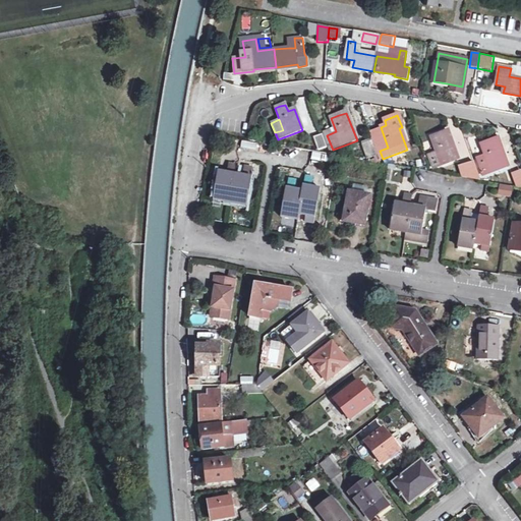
[(379,131),(370,135),(371,141),(374,148),(383,145),(379,131)]
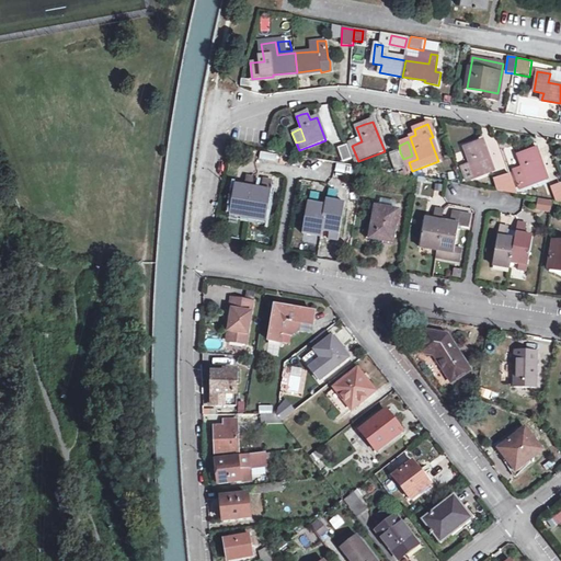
[(472,146),(465,148),(470,163),(460,168),(466,183),(493,172),(481,141),(472,146)]
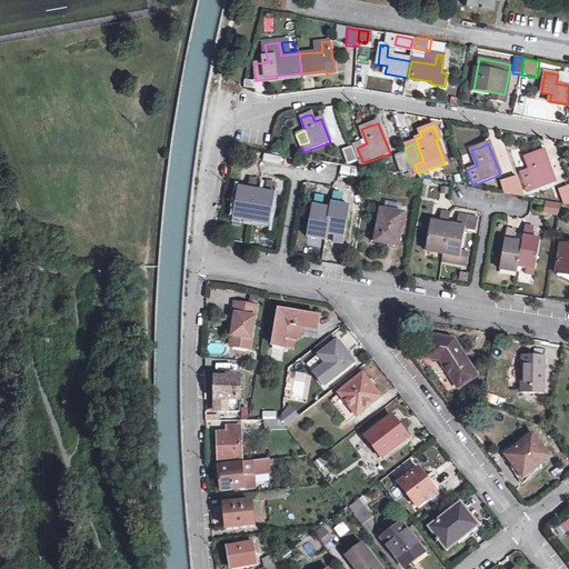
[(352,148),(342,151),(348,166),(357,162),(352,148)]
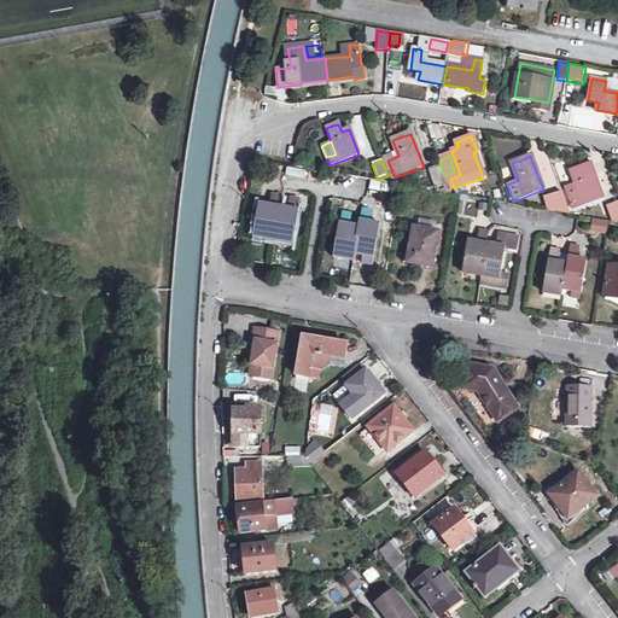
[(575,184),(566,188),(572,208),(602,197),(589,164),(578,168),(570,172),(575,184)]
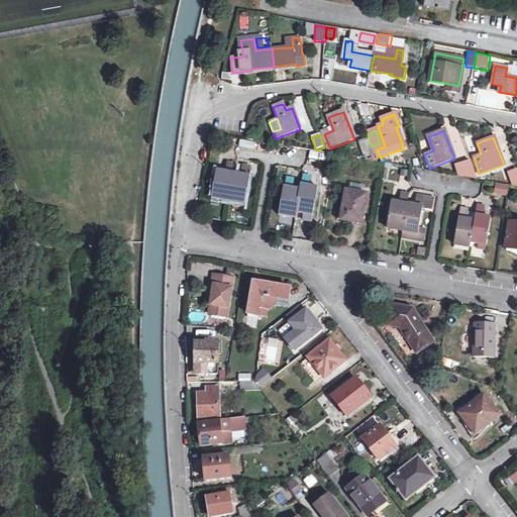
[(419,141),(421,149),(429,146),(427,138),(419,141)]
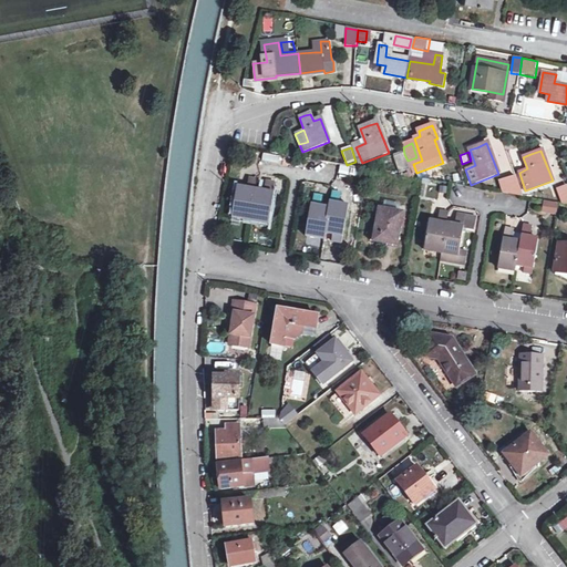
[(404,154),(394,157),(400,174),(411,171),(408,161),(404,154)]
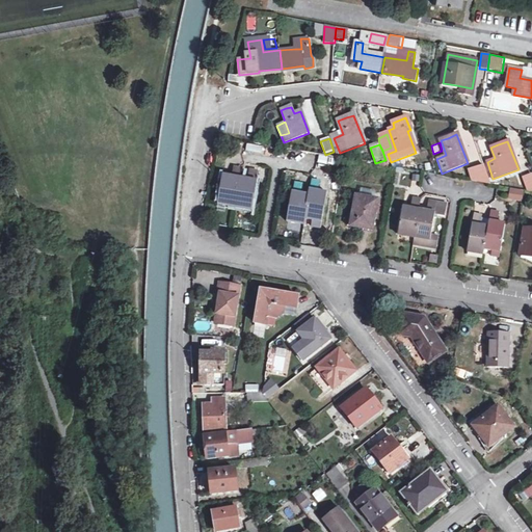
[(319,155),(318,163),(328,164),(329,156),(319,155)]
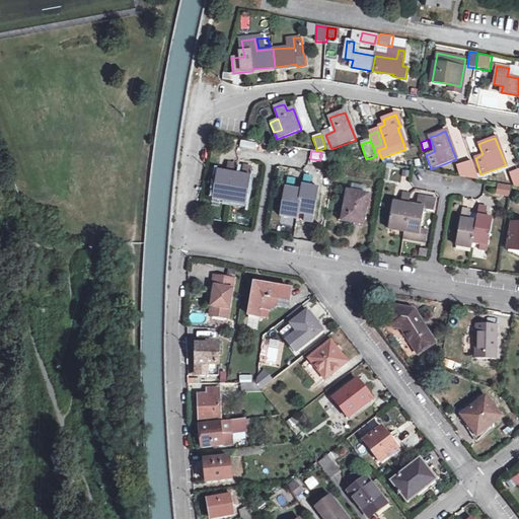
[(471,161),(461,165),(466,178),(479,180),(471,161)]
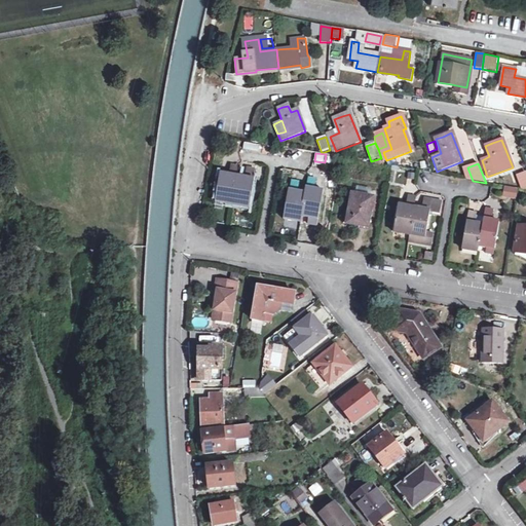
[(228,177),(220,176),(215,202),(231,205),(237,178),(239,166),(230,165),(228,177)]
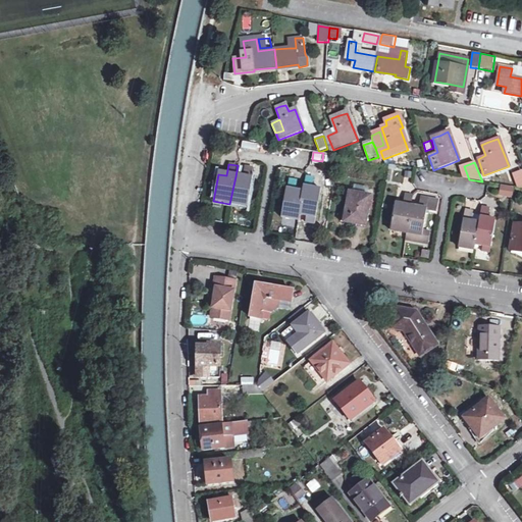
[(244,178),(236,176),(229,204),(246,207),(253,168),(246,167),(244,178)]
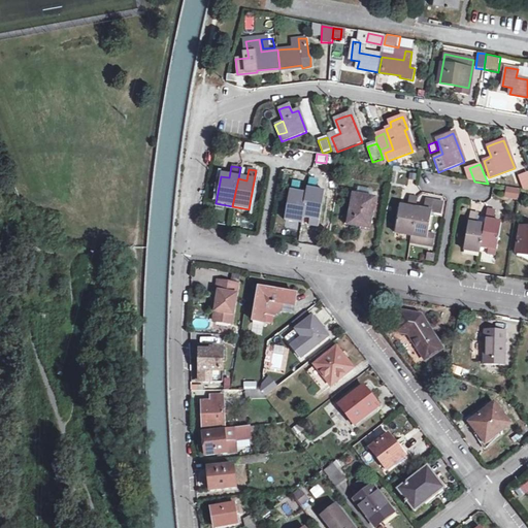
[(318,180),(310,178),(306,195),(302,217),(310,218),(309,224),(318,226),(324,193),(316,191),(318,180)]
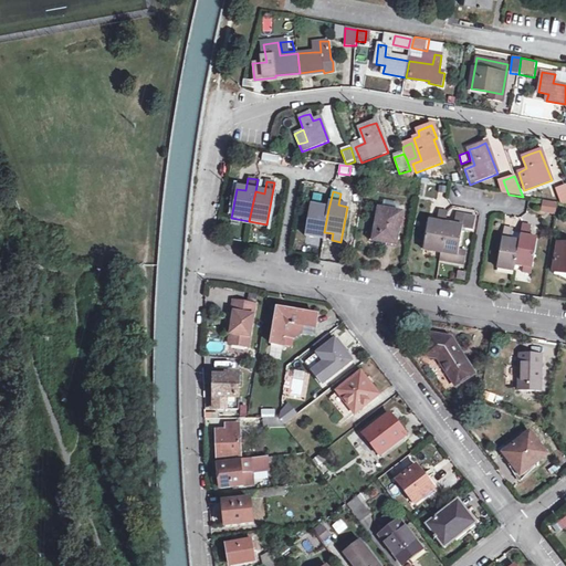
[(323,196),(314,195),(307,236),(323,239),(324,232),(328,209),(321,208),(323,196)]
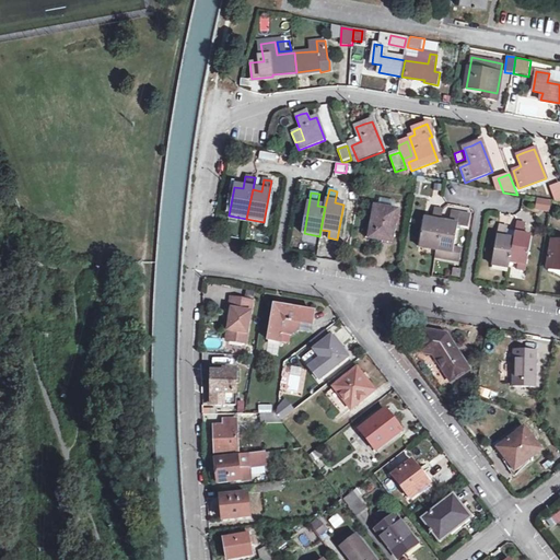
[(536,198),(534,210),(549,212),(551,200),(536,198)]
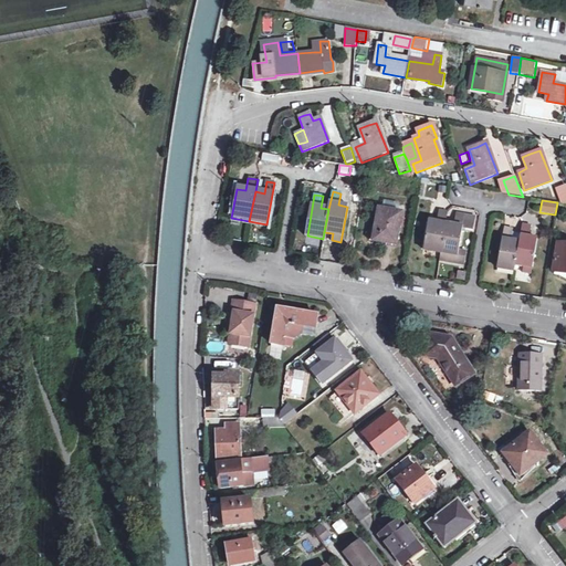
[(402,215),(379,210),(374,241),(384,243),(397,244),(402,215)]
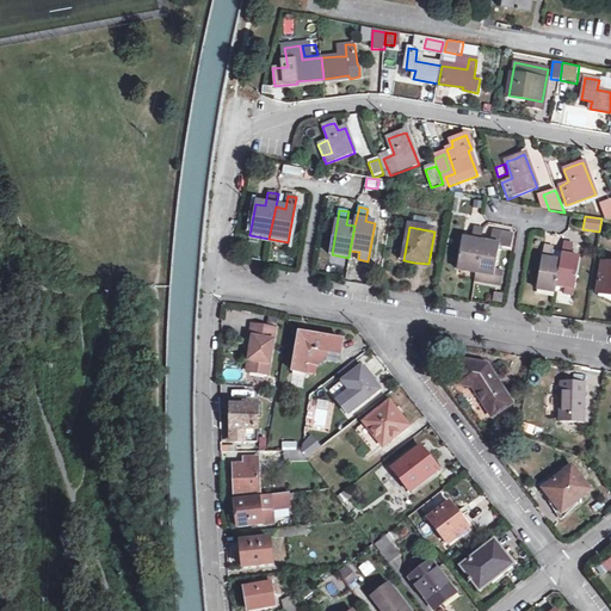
[(473,239),(464,238),(458,269),(477,272),(482,241),(485,228),(475,227),(473,239)]
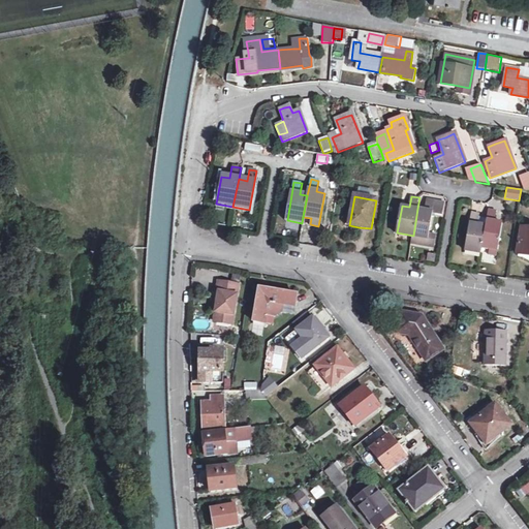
[(426,210),(417,209),(413,236),(411,245),(434,249),(436,237),(429,235),(435,200),(428,198),(426,210)]
